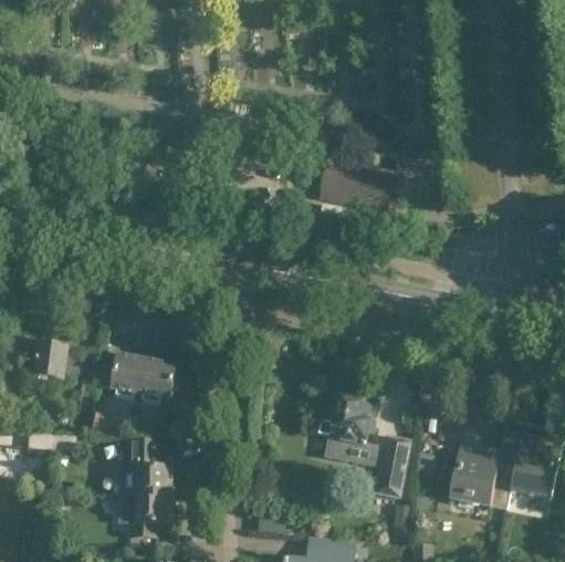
[(357,172),(325,165),(318,196),(386,208),(393,174),(357,167),(357,172)]
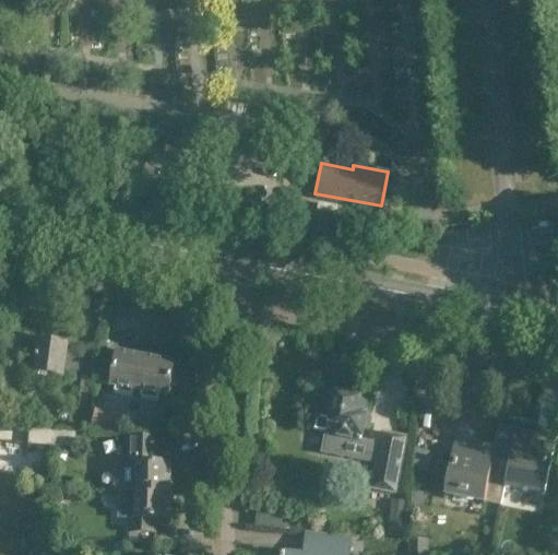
[(33,370),(32,382),(49,386),(50,373),(61,374),(62,364),(78,366),(81,343),(37,338),(37,341),(34,340),(33,354),(35,354),(33,370)]
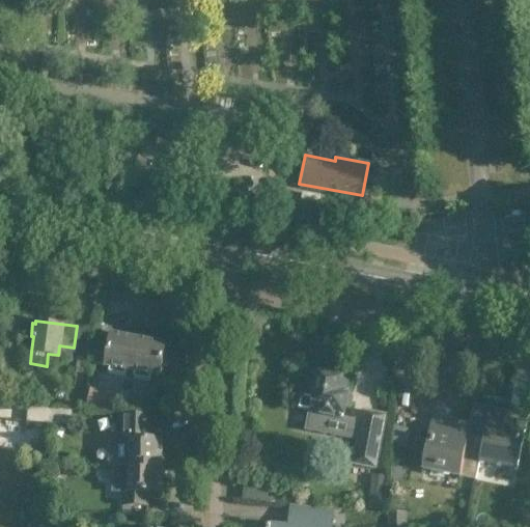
[(130,335),(109,332),(107,344),(94,342),(91,360),(159,372),(164,342),(140,337),(140,336),(130,334),(130,335)]
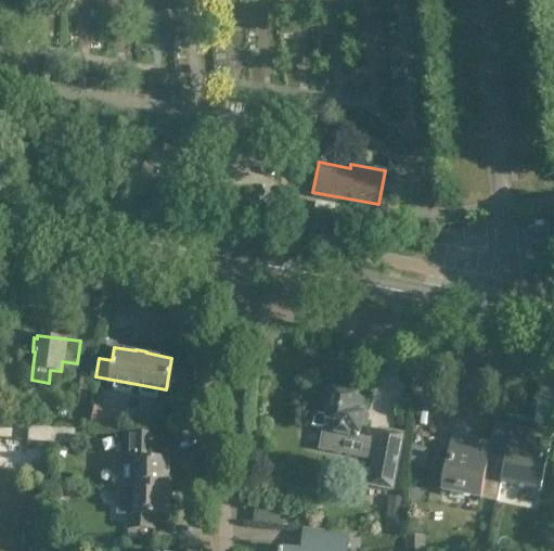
[(357,432),(362,405),(359,405),(361,394),(347,391),(346,388),(337,386),(334,388),(332,388),(327,410),(325,409),(325,412),(313,410),(311,423),(322,425),(319,446),(373,457),(368,482),(391,486),(401,432),(378,427),(376,436),(357,432)]
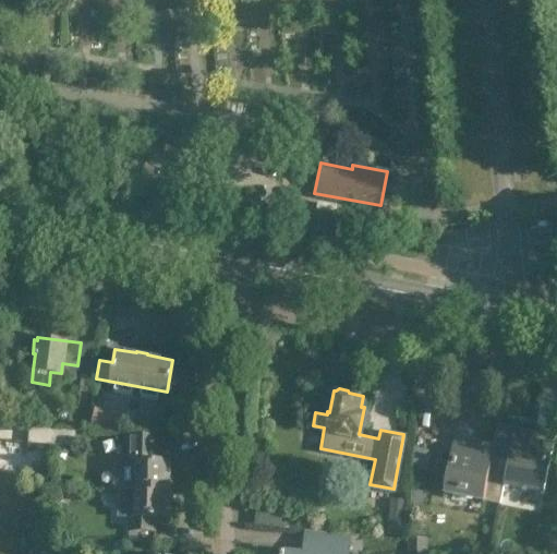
[(113,434),(113,418),(92,419),(92,434),(113,434)]
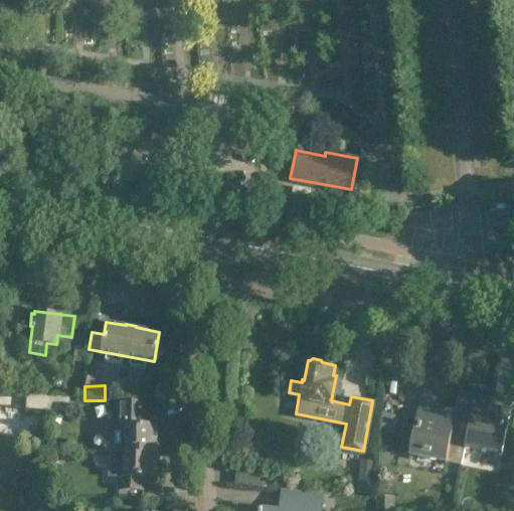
[(452,419),(469,422),(466,440),(481,443),(481,444),(489,446),(489,444),(502,447),(507,416),(488,412),(491,395),(474,392),(473,397),(457,394),(454,406),(452,419)]
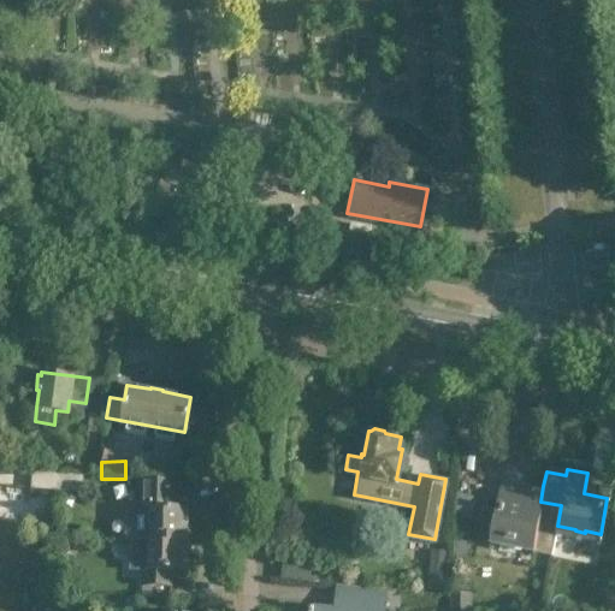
[(30,470),(29,487),(54,490),(55,473),(30,470)]
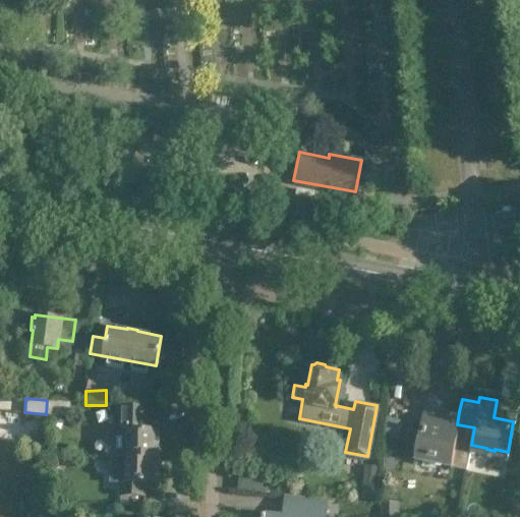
[(47,400),(46,414),(69,414),(69,400),(47,400)]
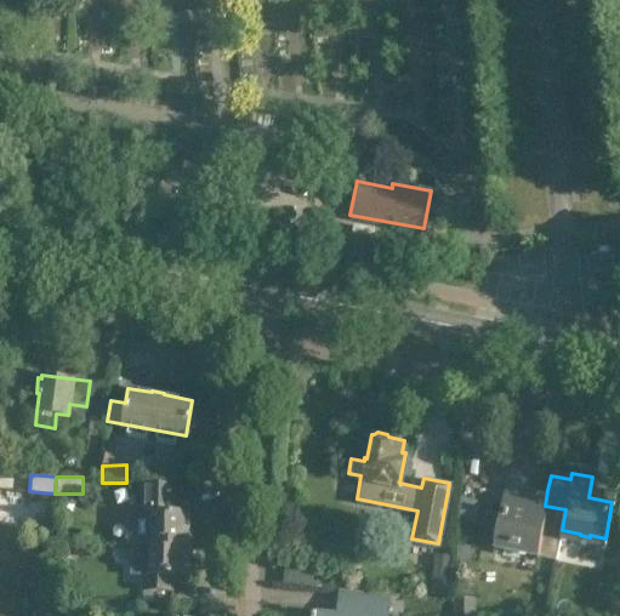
[(186,530),(187,512),(172,511),(172,483),(141,482),(140,511),(126,509),(125,541),(149,541),(188,542),(188,530),(186,530)]
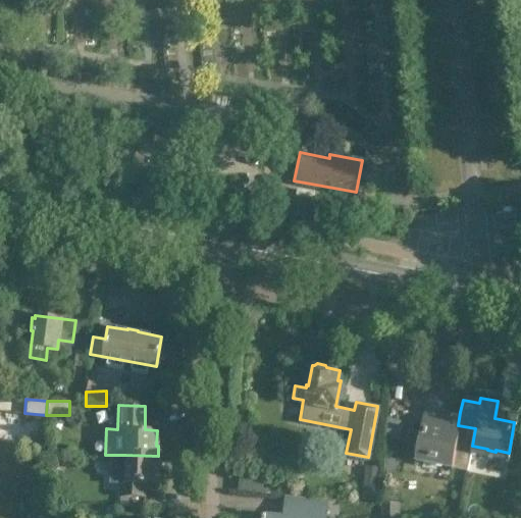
[(472,446),(475,428),(458,425),(460,412),(444,409),(440,426),(420,422),(414,453),(427,455),(427,456),(435,458),(435,457),(467,463),(470,452),(471,452),(472,446)]
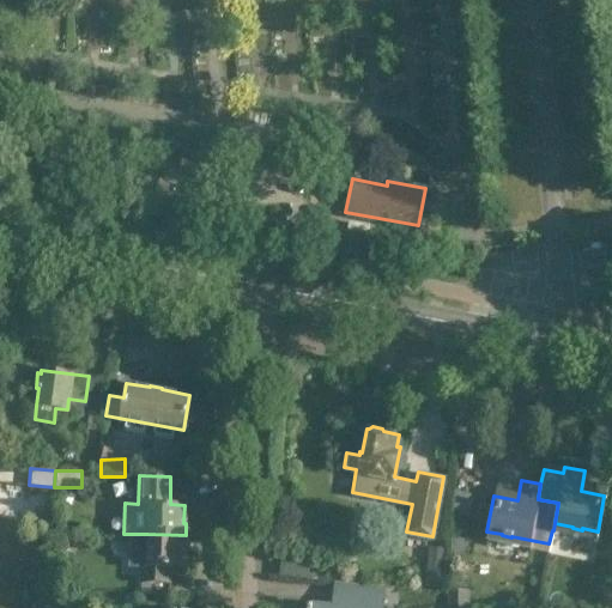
[(454,488),(450,510),(468,512),(472,493),(465,491),(454,488)]
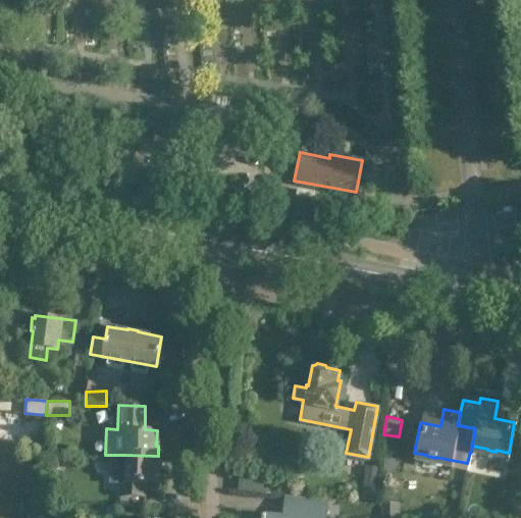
[(474,449),(471,465),(512,473),(515,457),(474,449)]
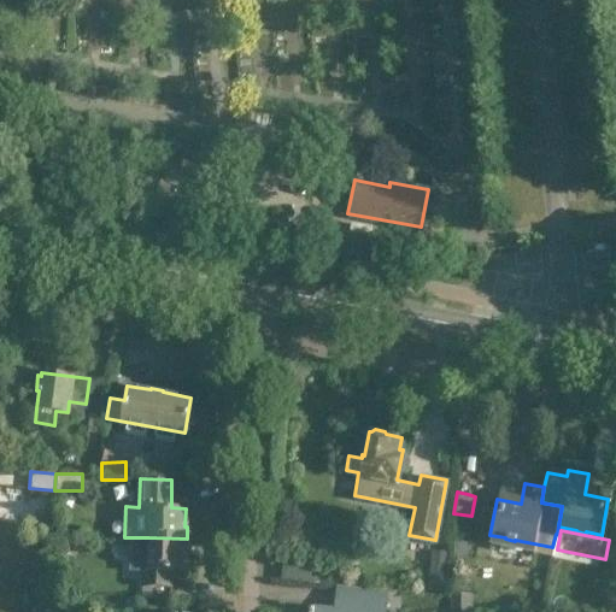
[(130,537),(129,568),(141,568),(141,583),(170,584),(170,569),(185,569),(185,549),(187,549),(187,539),(148,537),(130,537)]
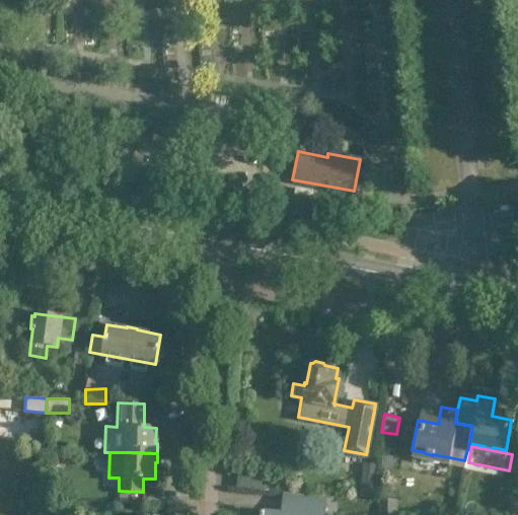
[(362,461),(358,494),(371,496),(375,462),(362,461)]
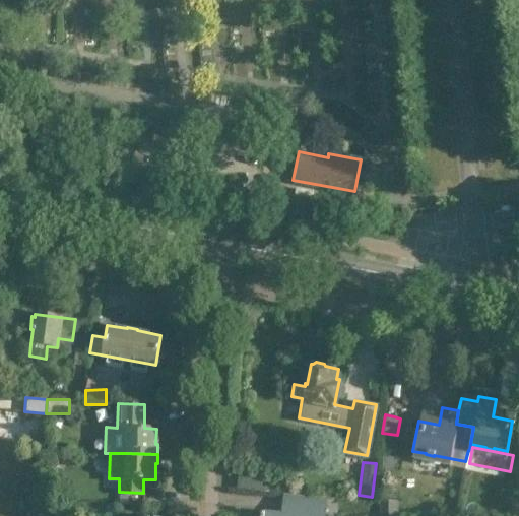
[(293,495),(290,514),(260,511),(259,515),(322,515),(325,498),(293,495)]
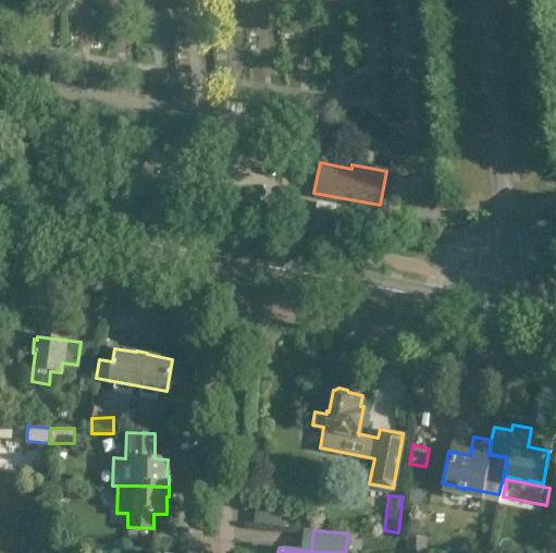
[(406,536),(405,552),(423,552),(424,536),(406,536)]
